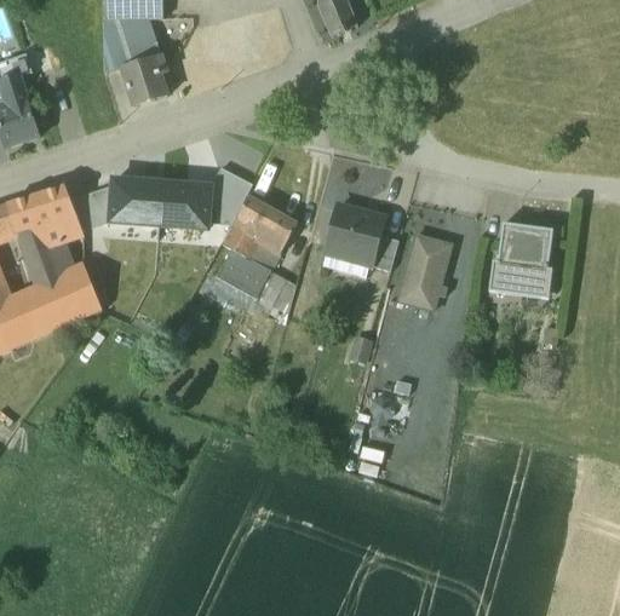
[(102,0),(103,18),(149,17),(162,17),(162,0),(102,0)]
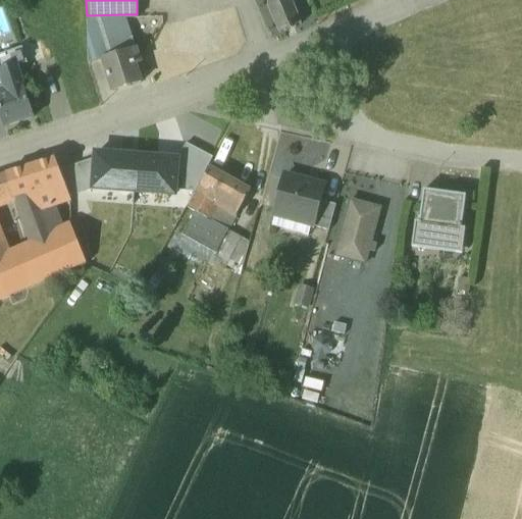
[(268,0),(268,4),(279,30),(284,28),(284,30),(296,24),(296,23),(301,21),(291,0),(268,0)]
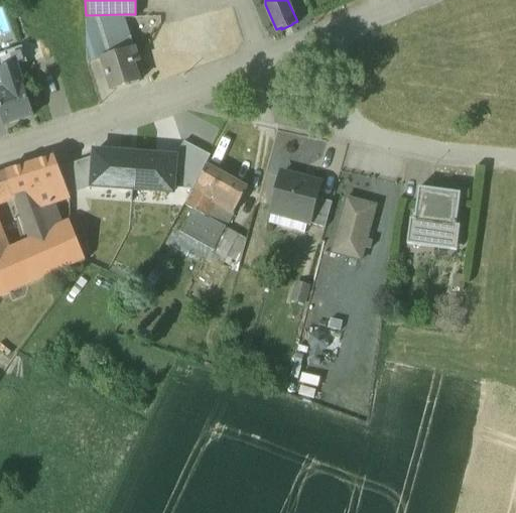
[(124,14),(86,15),(87,59),(87,60),(101,55),(101,53),(112,49),(107,32),(128,25),(124,14)]
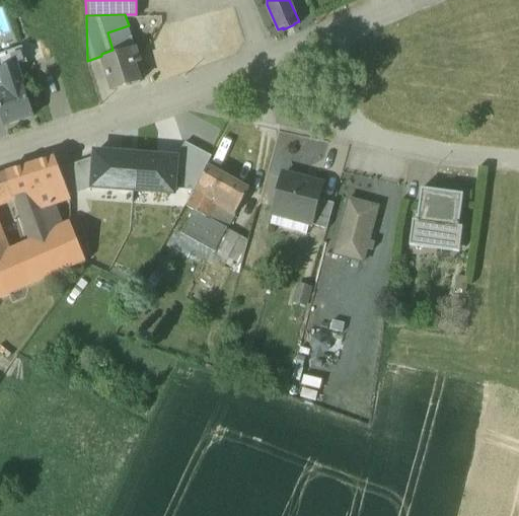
[(129,25),(107,32),(113,50),(101,54),(101,56),(112,87),(140,79),(135,61),(139,60),(129,25)]
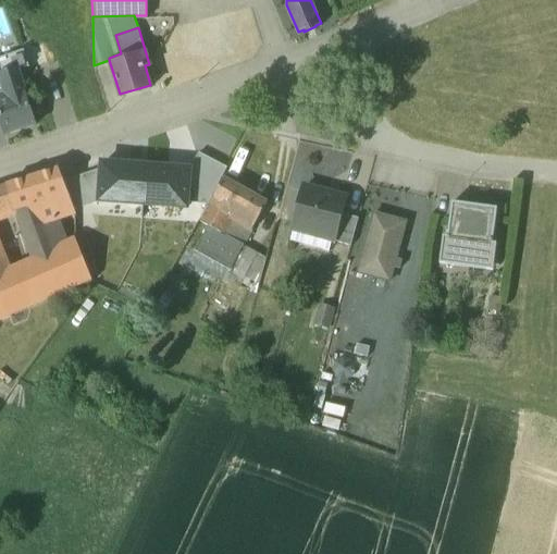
[(21,48),(0,54),(0,68),(1,73),(16,68),(16,69),(27,65),(21,48)]
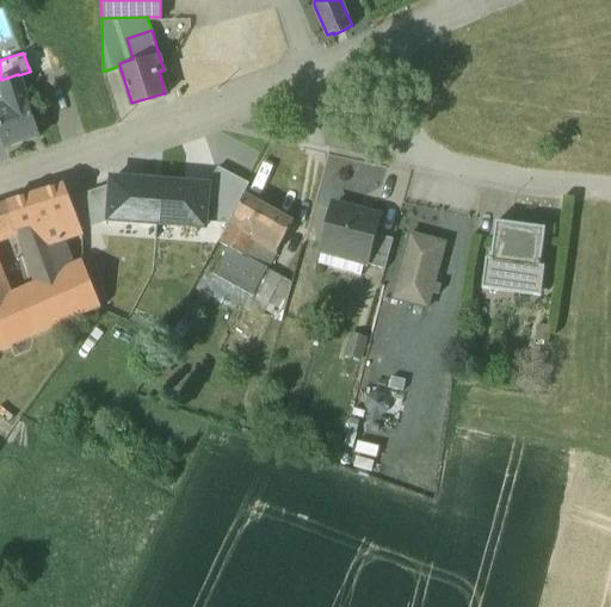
[(25,94),(24,94),(18,75),(18,74),(1,80),(0,80),(7,100),(0,103),(0,128),(6,146),(38,135),(25,94)]
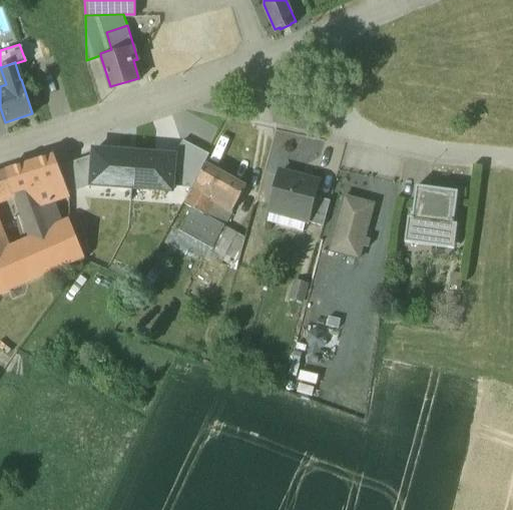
[(191,186),(210,153),(182,137),(174,154),(172,184),(191,186)]
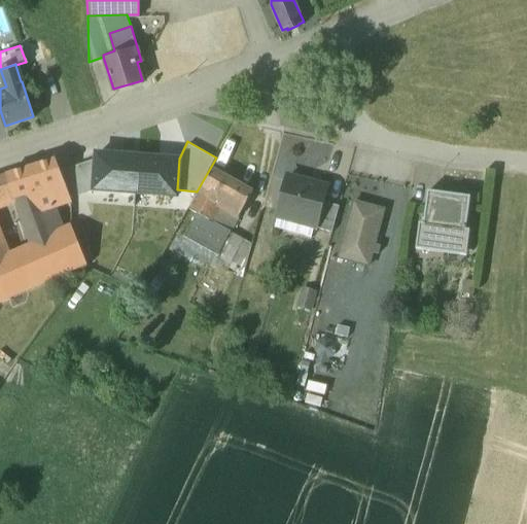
[(94,188),(135,191),(138,155),(97,152),(96,158),(94,188)]
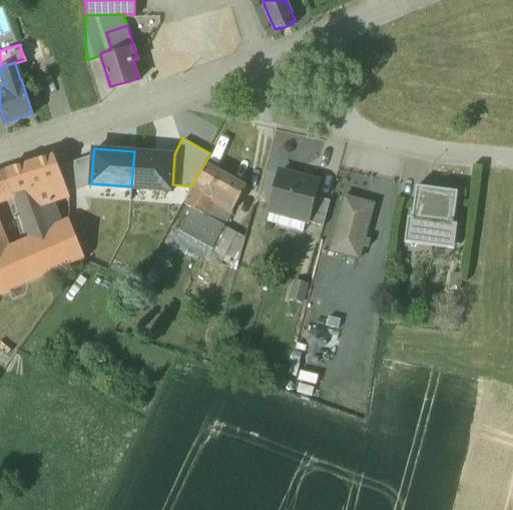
[(174,154),(134,151),(131,186),(172,189),(172,184),(174,154)]
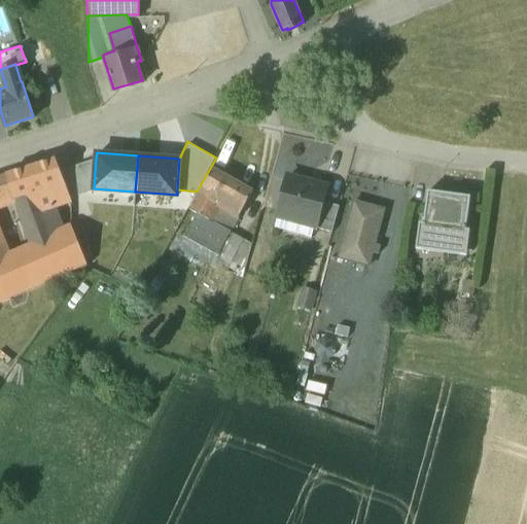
[(55,158),(6,173),(13,197),(15,196),(29,234),(48,226),(59,222),(54,205),(71,200),(70,196),(60,169),(55,158)]
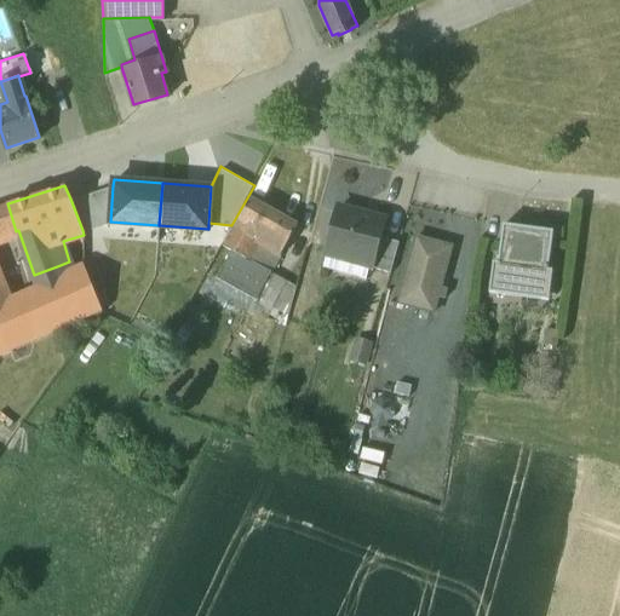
[(70,199),(82,230),(110,222),(113,185),(70,199)]
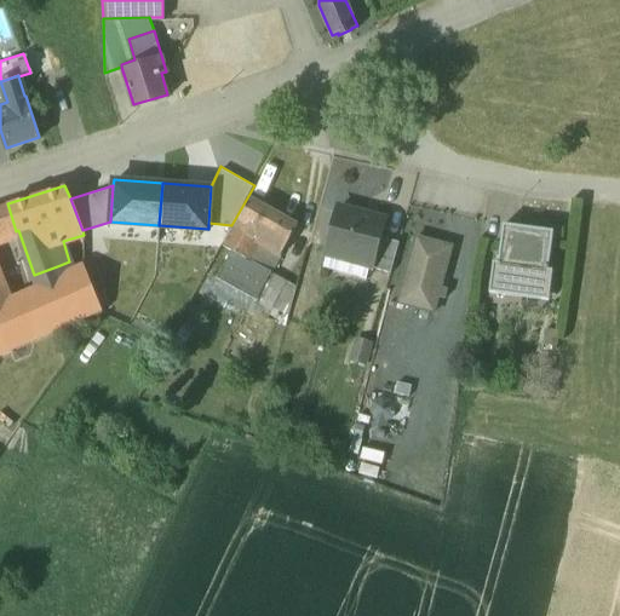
[(297,222),(250,195),(222,245),(231,249),(247,258),(257,241),(280,253),(297,222)]
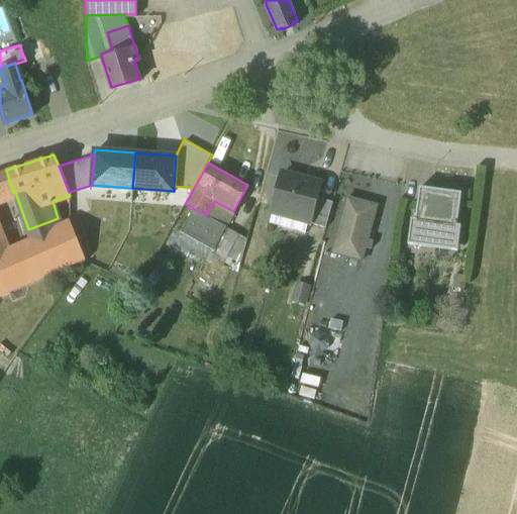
[(6,170),(0,172),(0,197),(13,193),(6,170)]
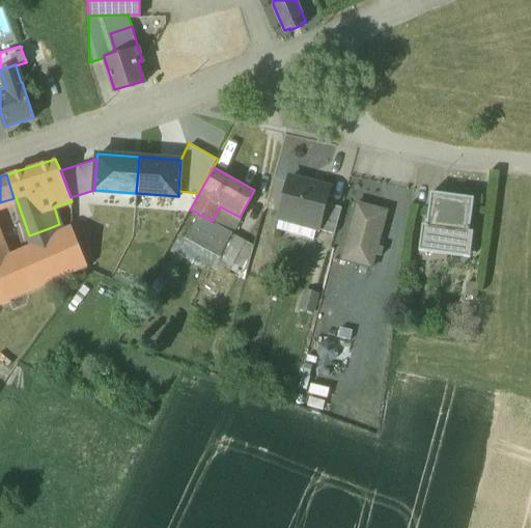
[(329,186),(290,175),(279,217),(281,217),(282,214),(296,217),(295,221),(317,227),(325,201),(329,186)]
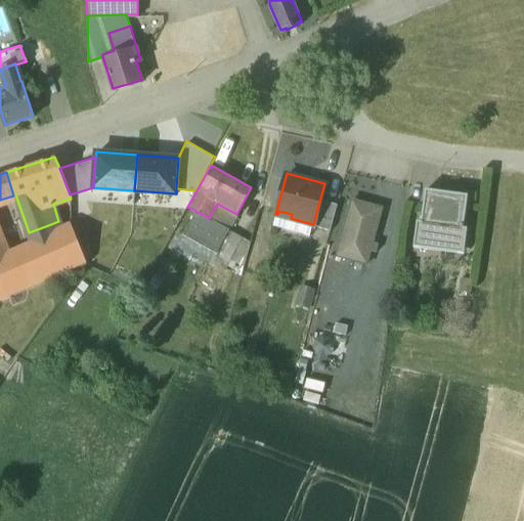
[(468,193),(425,187),(420,225),(421,225),(419,242),(460,247),(462,231),(463,231),(468,193)]
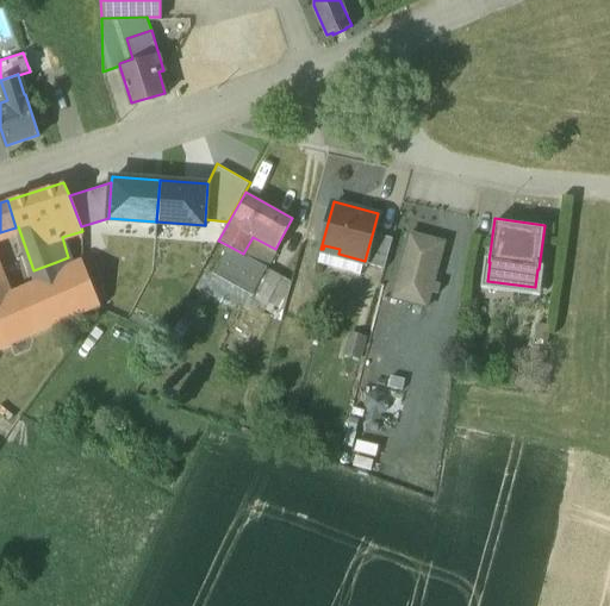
[(428,307),(444,238),(406,229),(388,297),(428,307)]
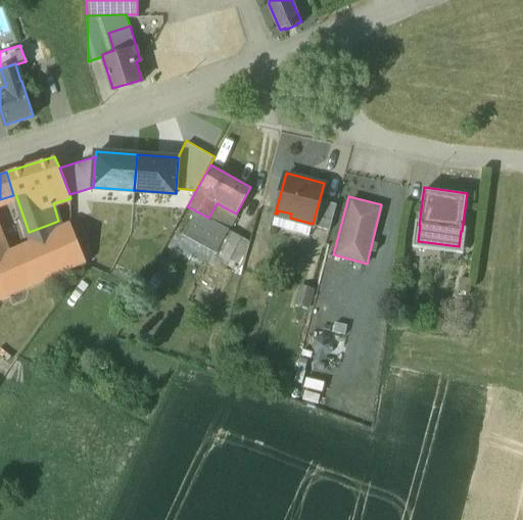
[(336,202),(320,198),(313,224),(329,228),(336,202)]
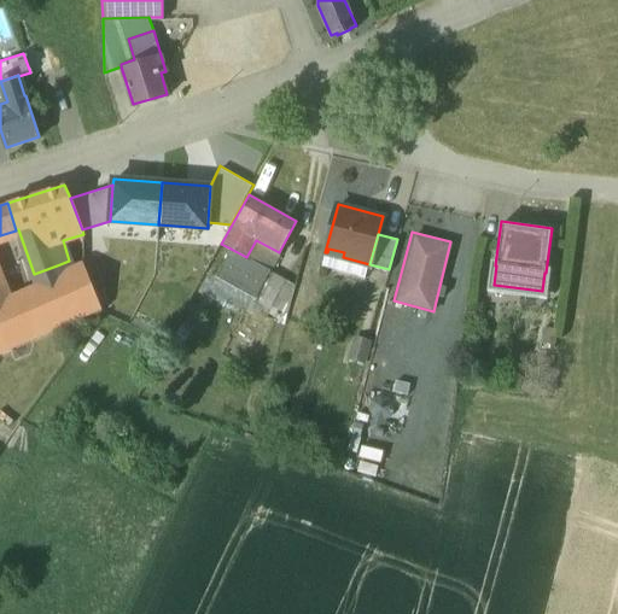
[(279,252),(256,240),(246,257),(269,269),(279,252)]
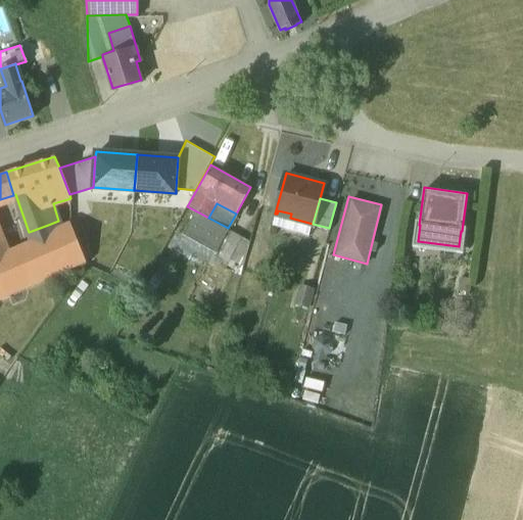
[(208,218),(195,210),(189,221),(202,228),(208,218)]
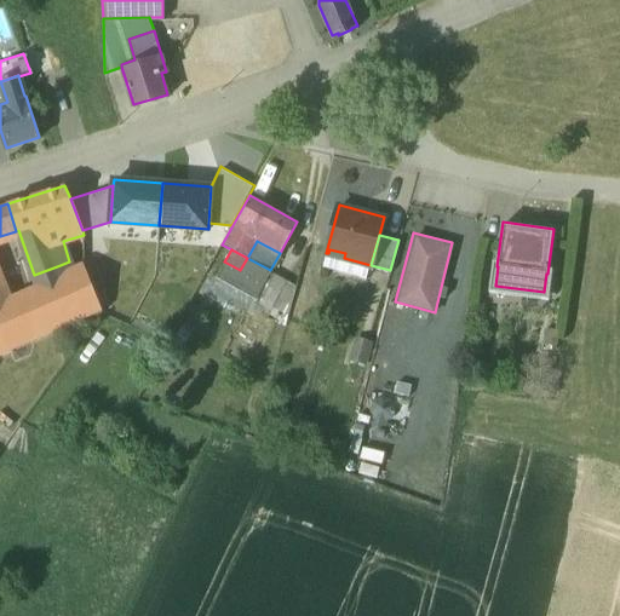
[(328,253),(326,253),(322,266),(367,278),(371,265),(344,258),(328,253)]
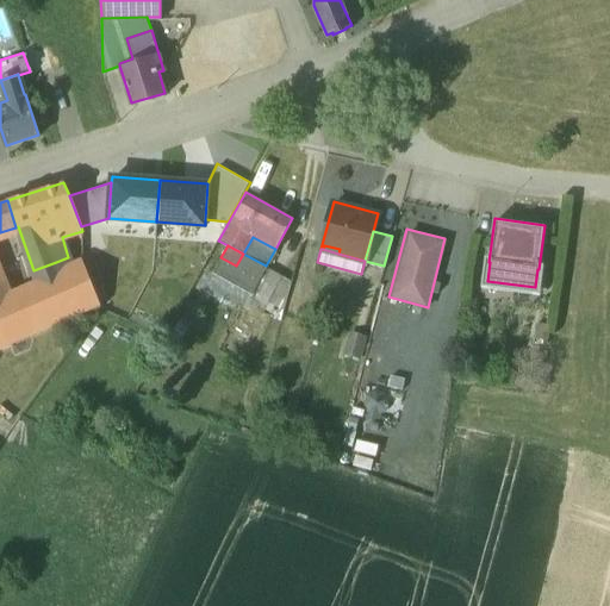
[(266,266),(243,254),(236,266),(229,281),(248,291),(251,292),(266,266)]
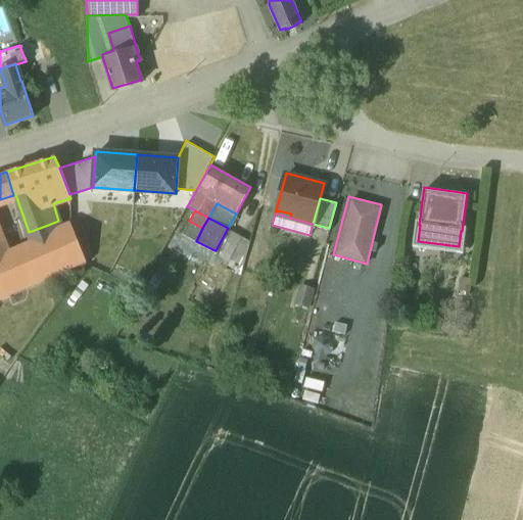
[(202,228),(189,221),(183,233),(196,241),(202,228)]
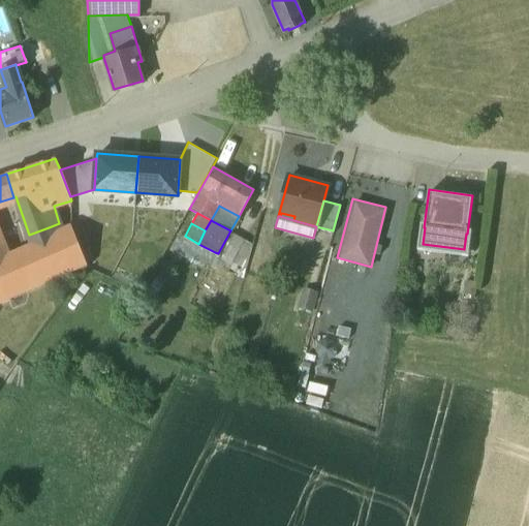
[(50,235),(32,242),(32,243),(30,244),(31,245),(4,256),(6,260),(0,263),(0,299),(86,261),(71,225),(50,235)]
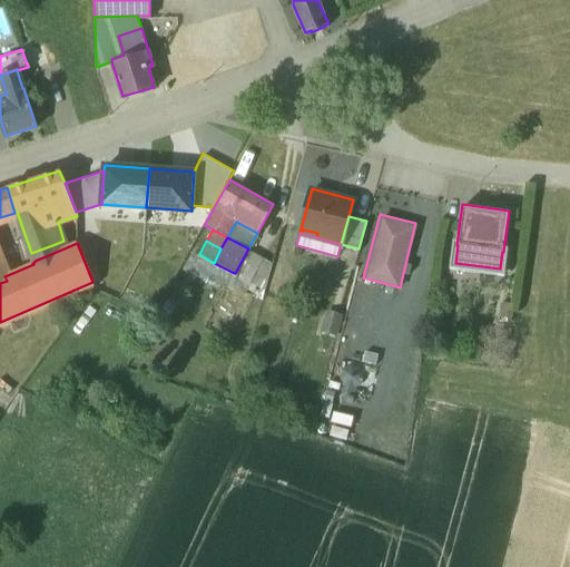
[(52,245),(31,253),(35,262),(35,261),(53,253),(52,245)]
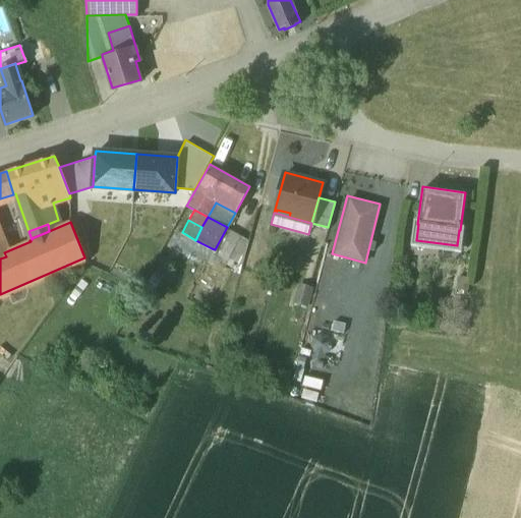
[(240,234),(227,227),(215,249),(228,256),(240,234)]
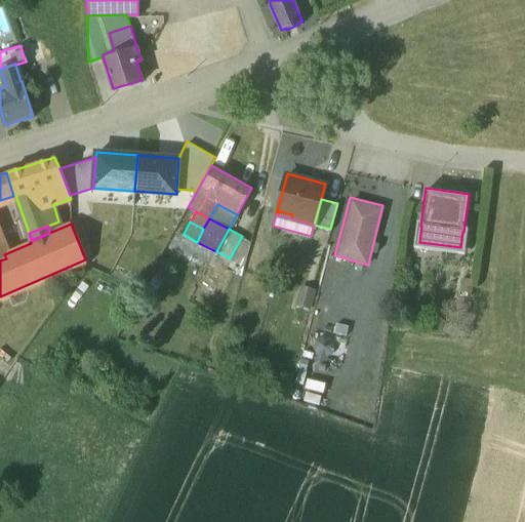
[(216,251),(213,250),(208,261),(225,269),(230,258),(216,251)]
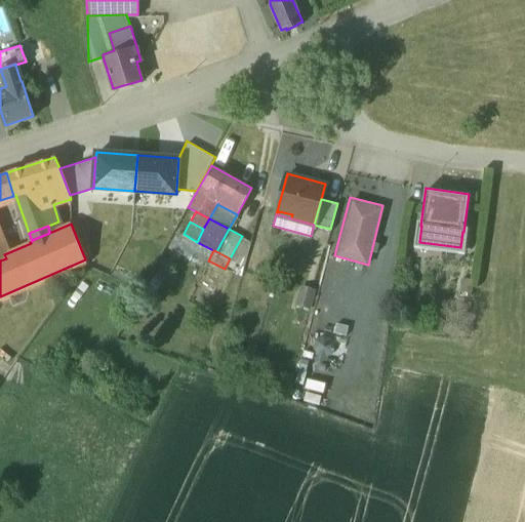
[(310,308),(315,289),(301,285),(296,304),(310,308)]
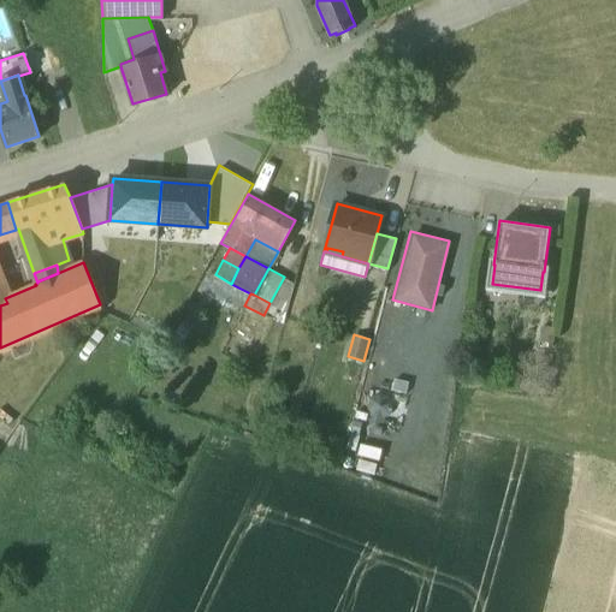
[(33,392),(24,387),(18,396),(27,402),(33,392)]
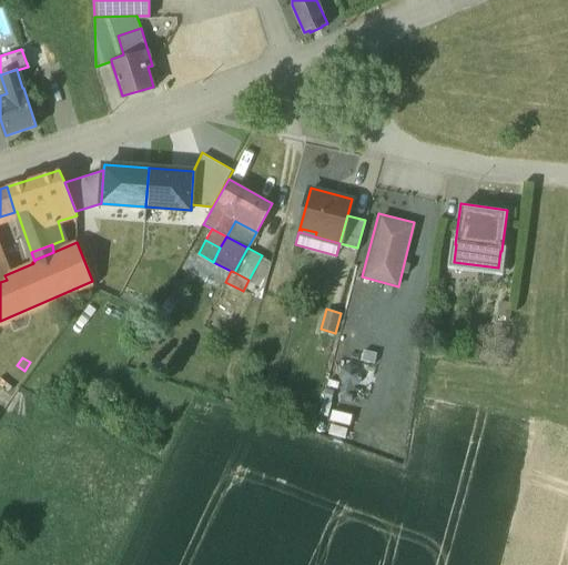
[(12,370),(6,379),(13,384),(20,375),(12,370)]
